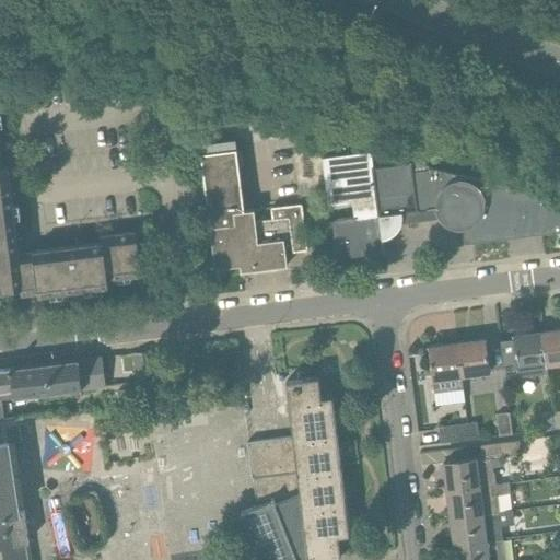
[(200,146),(201,154),(216,269),(241,266),(242,271),(288,266),(286,246),(292,246),(293,253),(308,252),(303,205),(271,208),(273,220),(256,222),(255,210),(245,211),(236,141),(200,146)]
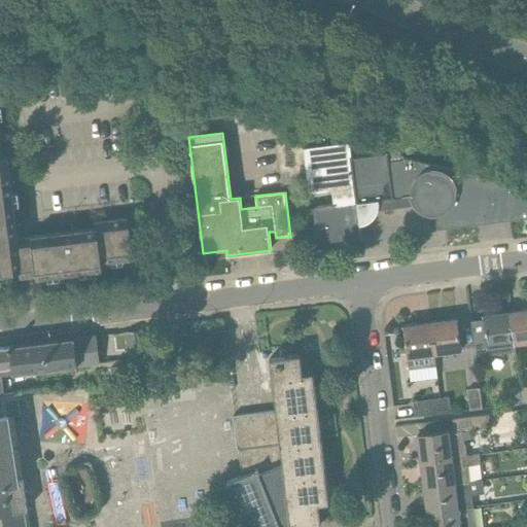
[(349,143),(304,149),(308,183),(309,194),(331,190),(334,205),(311,208),(311,210),(313,210),(318,244),(360,239),(362,239),(360,225),(364,224),(369,222),(372,220),(375,217),(377,213),(378,210),(415,206),(417,208),(420,211),(423,213),(427,214),(431,215),(435,215),(437,231),(526,218),(526,186),(407,160),(407,159),(402,156),(399,155),(395,154),(391,154),(388,154),(387,153),(386,153),(386,155),(378,156),(352,160),(352,157),(351,157),(349,143)]
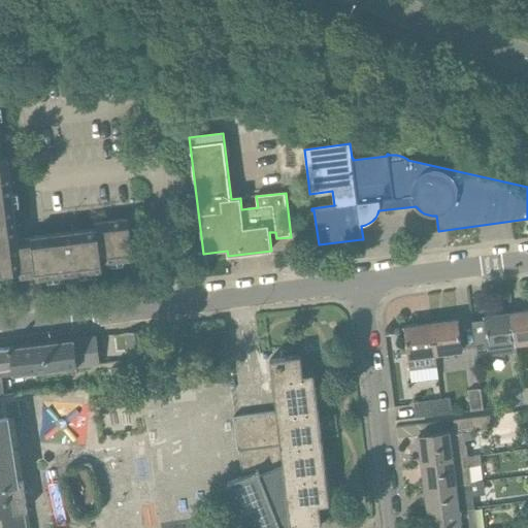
[(0,182),(10,180),(7,159),(0,159),(0,182)]
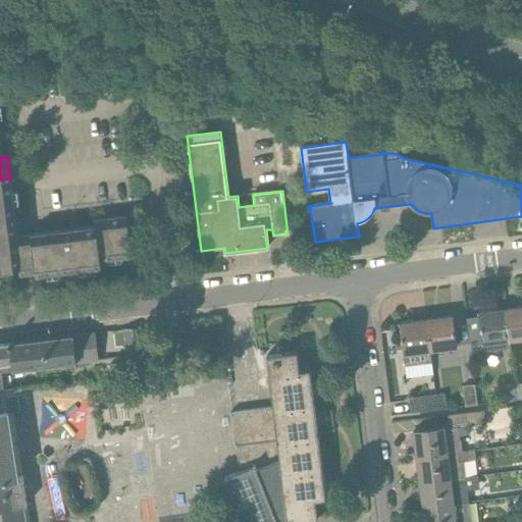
[(0,201),(13,200),(10,178),(0,179),(0,201)]
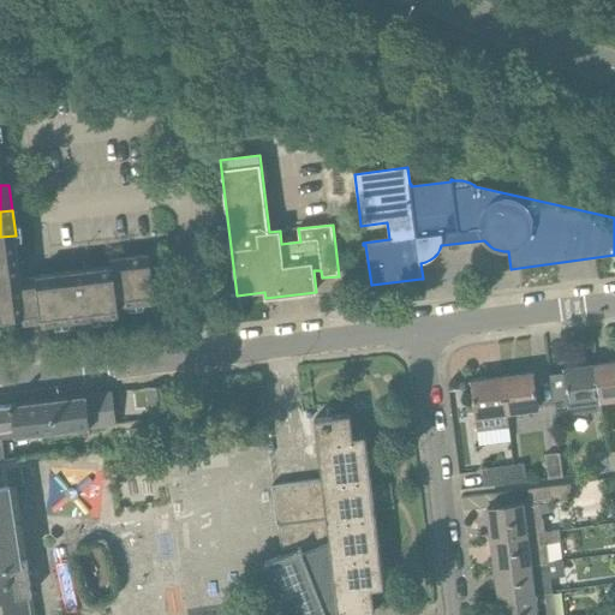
[(0,262),(18,261),(18,255),(16,236),(0,237),(0,262)]
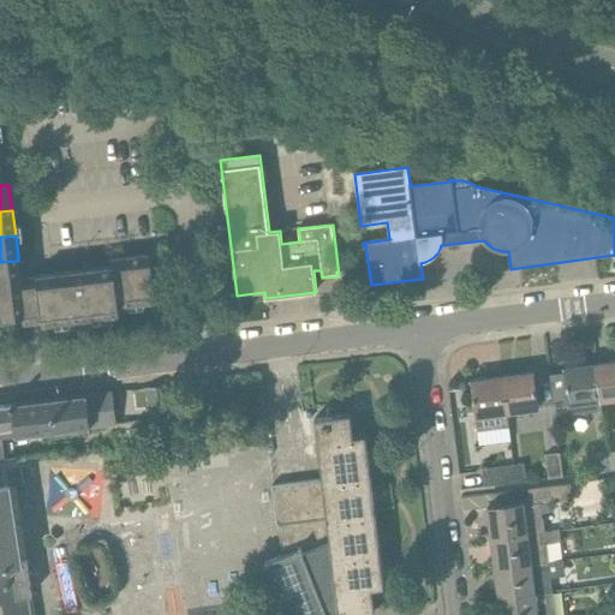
[(112,267),(120,308),(156,303),(150,256),(111,261),(112,267)]
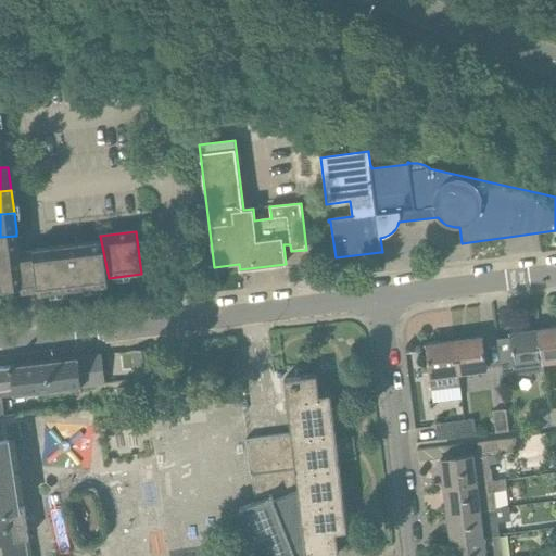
[(0,260),(20,258),(19,252),(16,236),(0,237),(0,260)]
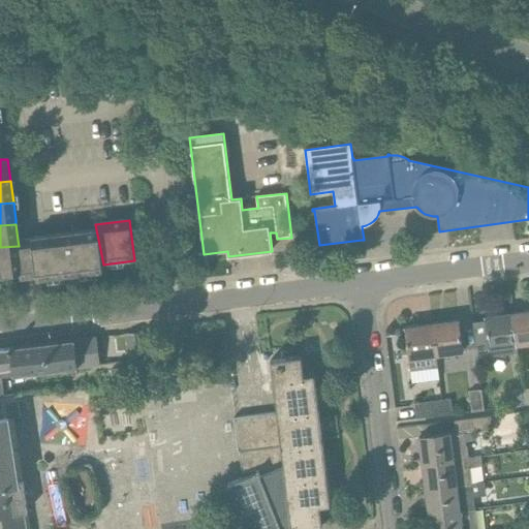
[(103,271),(103,265),(96,229),(65,234),(70,275),(103,271)]
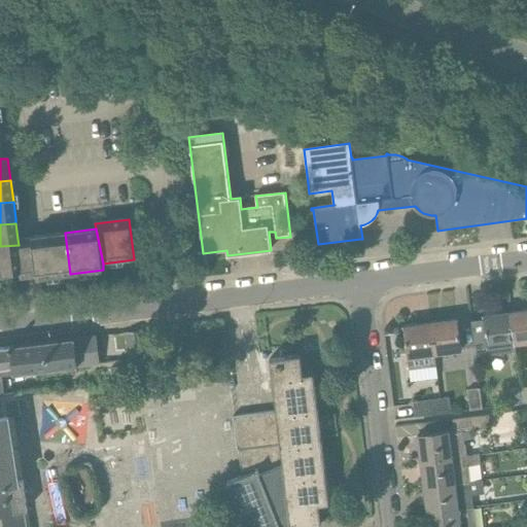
[(37,278),(70,274),(65,233),(31,238),(37,276),(37,278)]
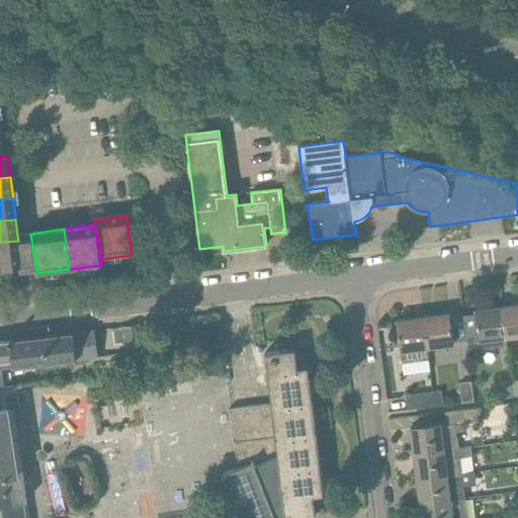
[(20,273),(23,272),(18,241),(0,242),(0,269),(19,267),(20,273)]
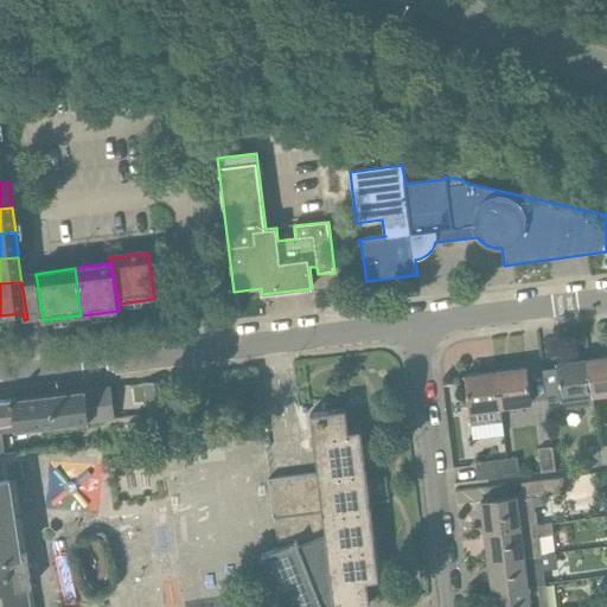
[(594,397),(606,395),(606,357),(589,360),(594,397)]
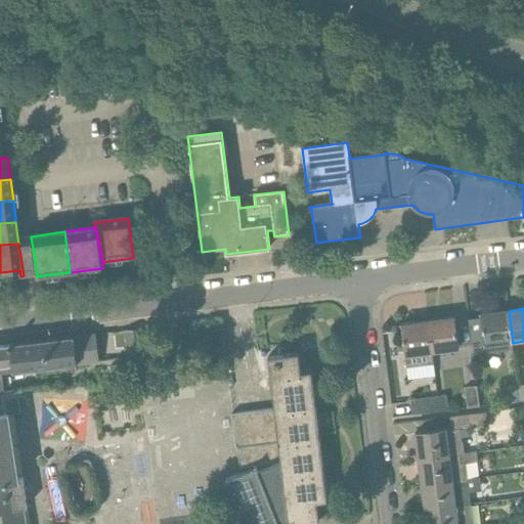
[(485,347),(513,343),(509,311),(481,314),(485,347)]
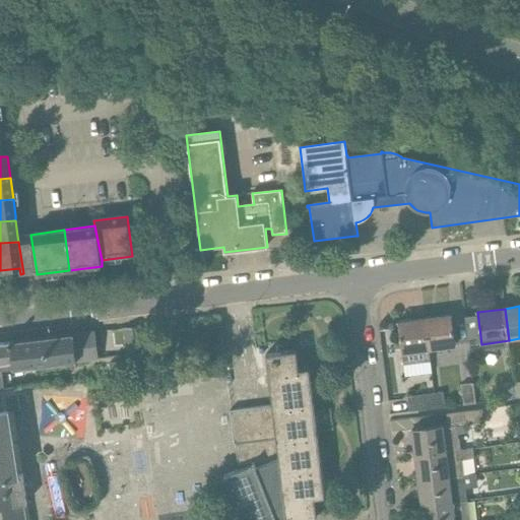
[(430,350),(456,347),(451,315),(426,319),(430,350)]
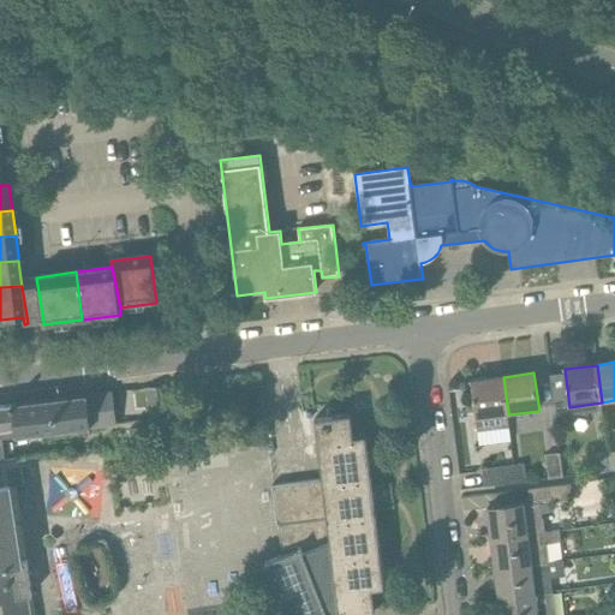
[(476,419),(508,415),(503,377),(471,381),(476,419)]
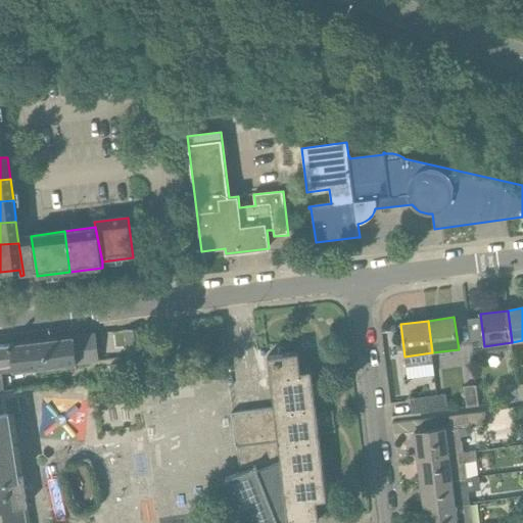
[(129,358),(145,355),(142,329),(126,330),(129,358)]
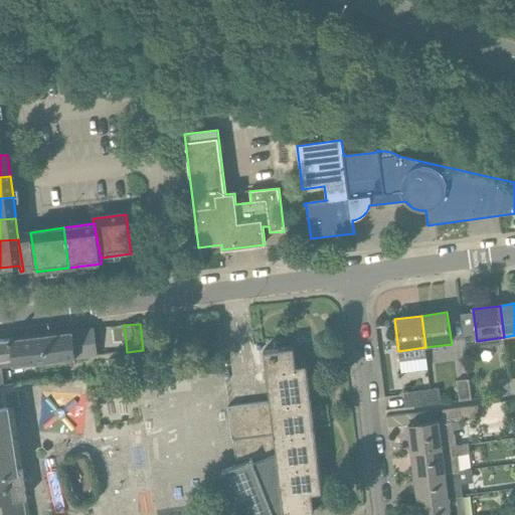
[(13,339),(16,367),(75,359),(74,358),(76,358),(75,351),(87,349),(83,331),(13,339)]
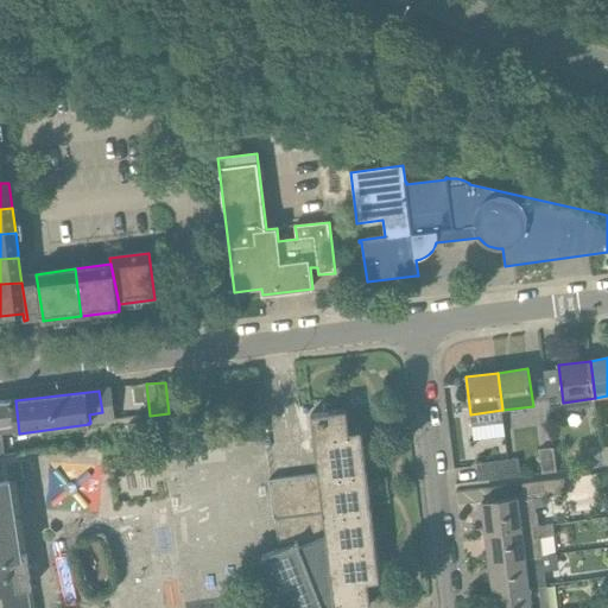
[(17,434),(19,434),(16,400),(0,403),(0,455),(6,455),(2,435),(16,432),(17,434)]
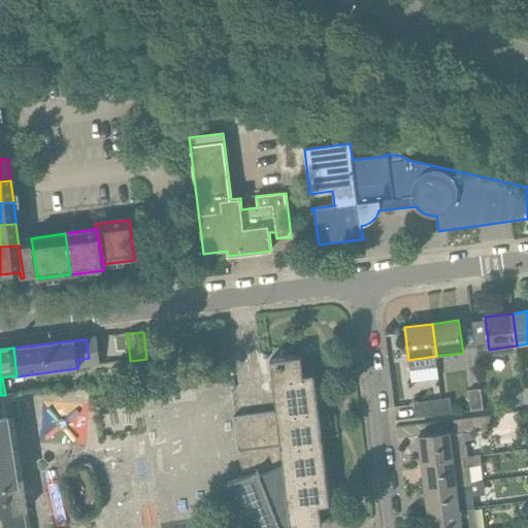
[(245,527),(299,527),(322,525),(320,506),(330,504),(314,374),(303,375),(301,356),(270,360),(276,411),(234,417),(238,451),(244,450),(248,475),(228,483),(245,527)]
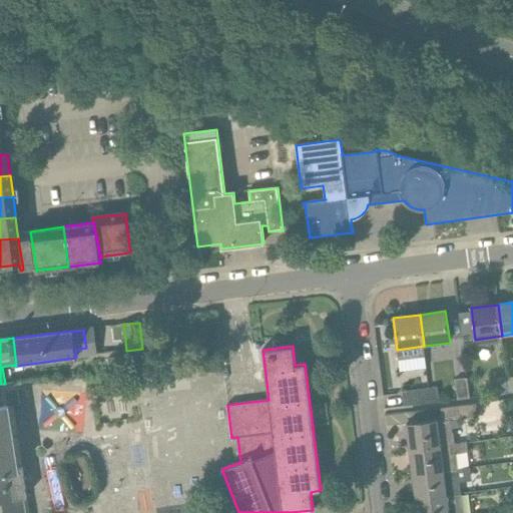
[(470,399),(470,398),(467,379),(455,380),(458,400),(470,399)]
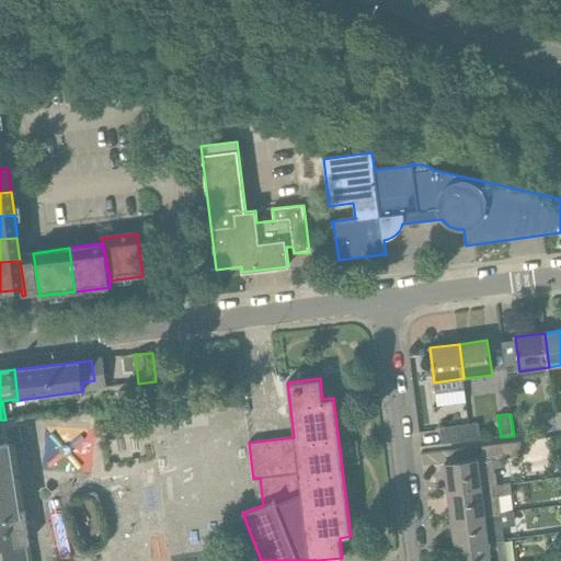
[(547,432),(557,431),(554,414),(545,415),(547,432)]
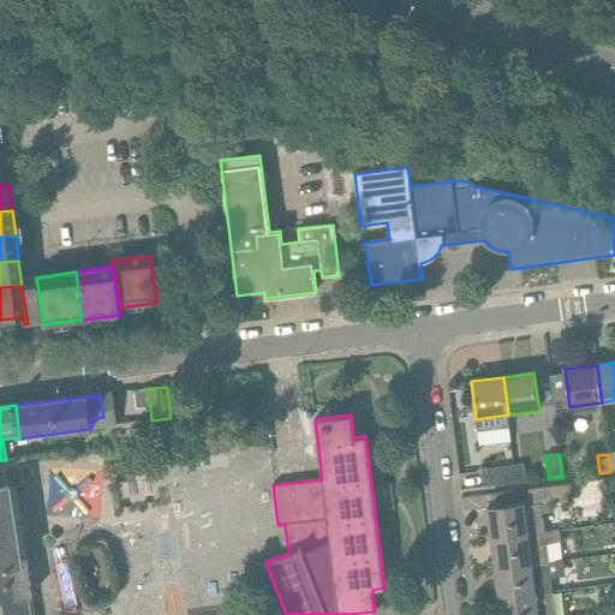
[(31,614),(29,596),(33,595),(28,561),(24,561),(12,487),(24,484),(21,459),(6,460),(0,460),(0,614),(31,614)]
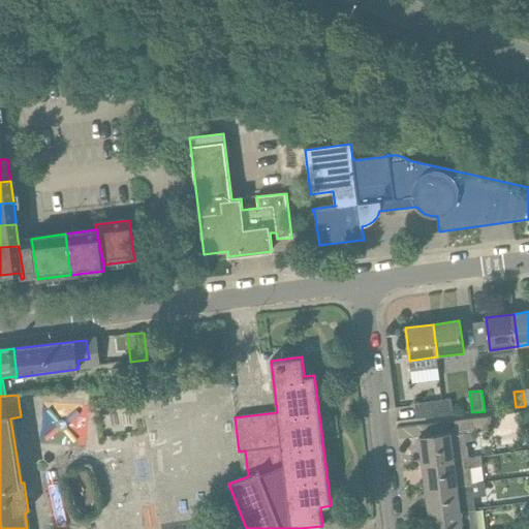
[(442,401),(444,416),(454,415),(452,400),(442,401)]
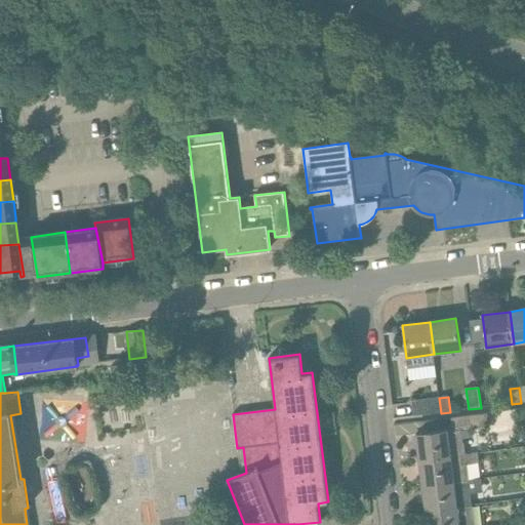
[(413,417),(441,413),(439,398),(411,401),(413,417)]
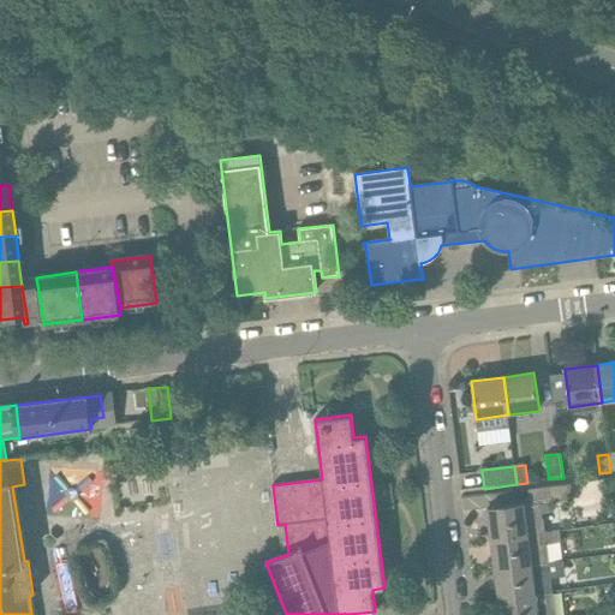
[(491,539),(544,533),(542,514),(550,513),(549,503),(573,500),(571,484),(529,490),(530,505),(488,509),(491,539)]
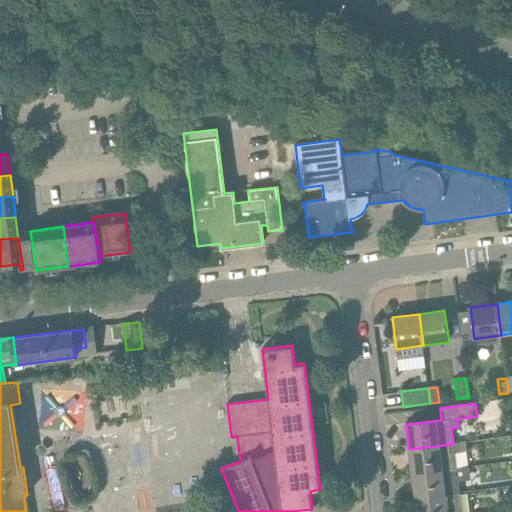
[(412,474),(457,468),(455,453),(467,451),(466,442),(453,444),(409,449),(412,474)]
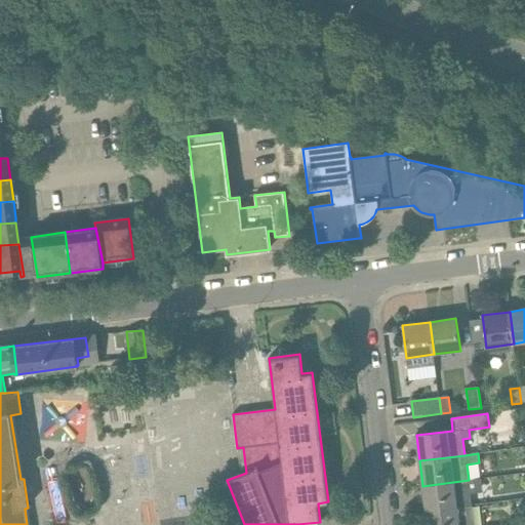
[(426,512),(472,507),(470,489),(482,488),(480,479),(469,480),(422,486),(426,512)]
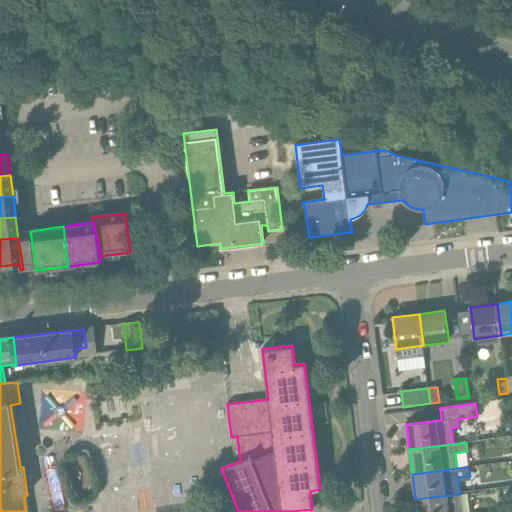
[(461,511),(460,494),(415,499),(416,511),(461,511)]
